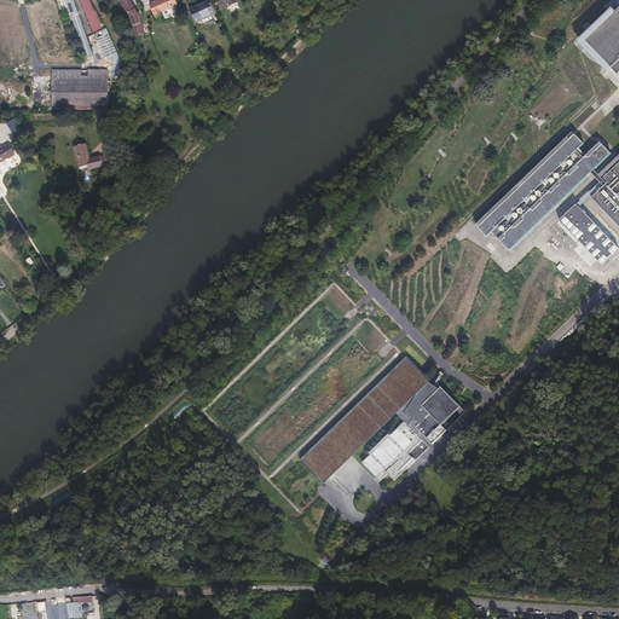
[(92,55),(73,0),(68,0),(87,56),(92,55)]
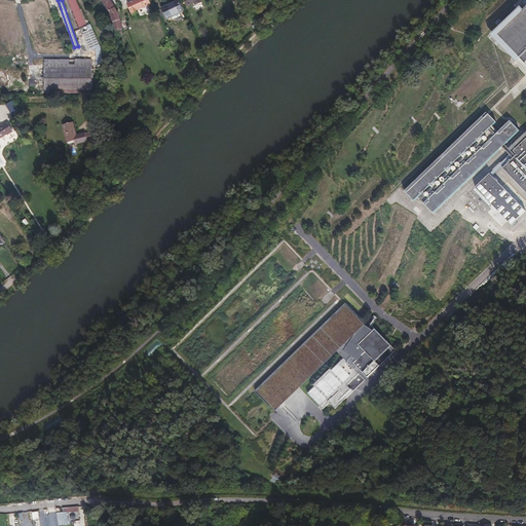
[(85,26),(75,0),(68,0),(79,29),(85,26)]
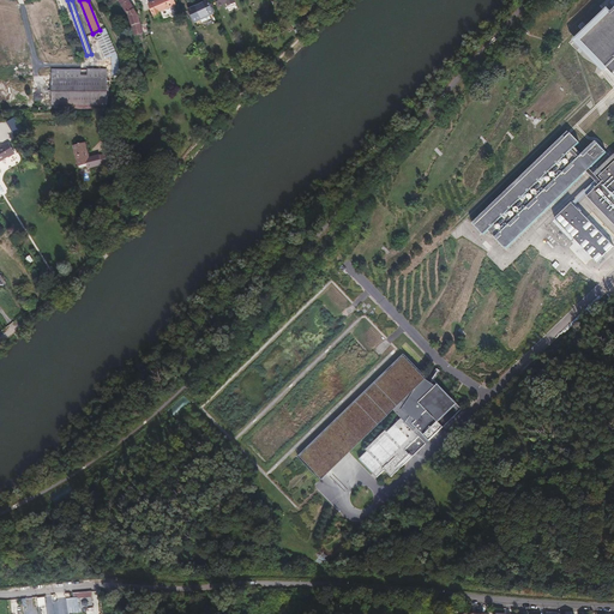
[(134,11),(127,0),(120,0),(120,1),(127,13),(134,11)]
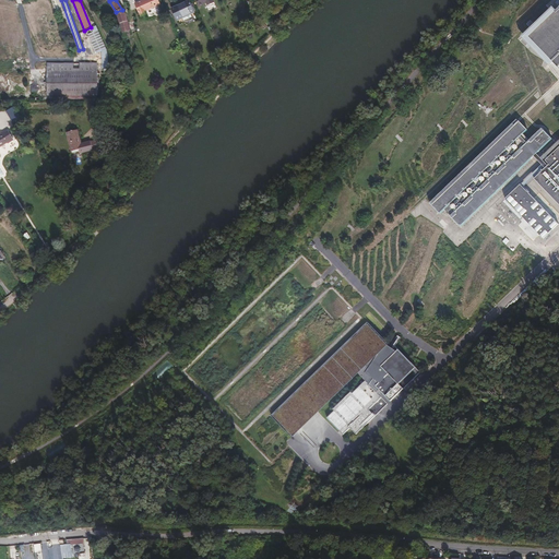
[(155,12),(150,0),(145,0),(135,4),(141,18),(155,12)]
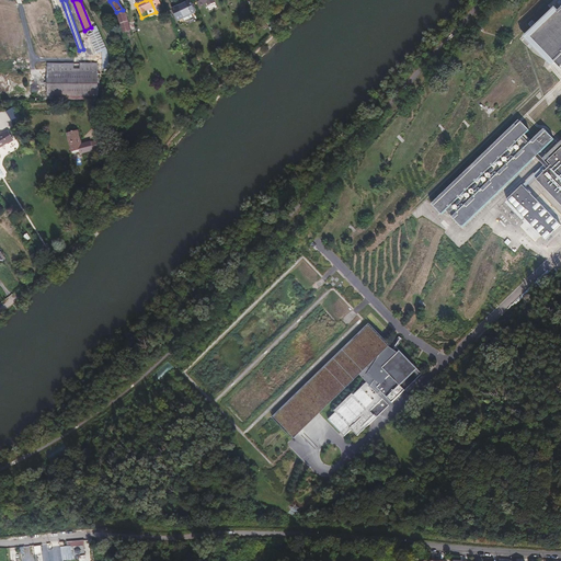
[(159,4),(160,4),(158,0),(150,0),(156,12),(161,10),(159,4)]
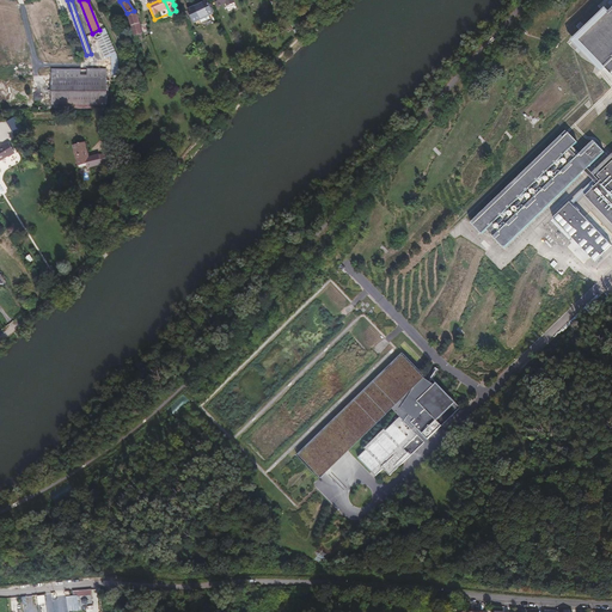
[(214,17),(208,4),(189,13),(195,26),(214,17)]
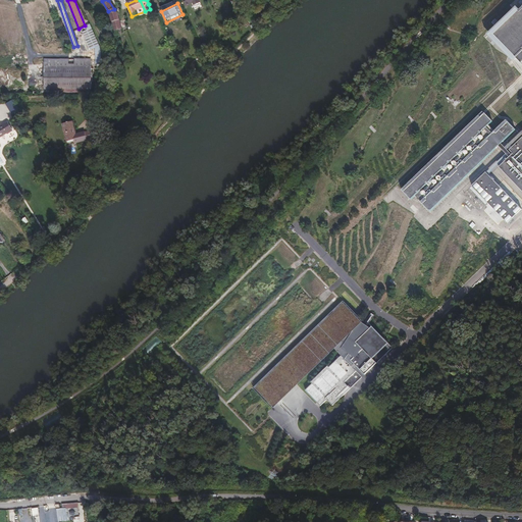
[(521,6),(493,35),(521,63),(521,6)]
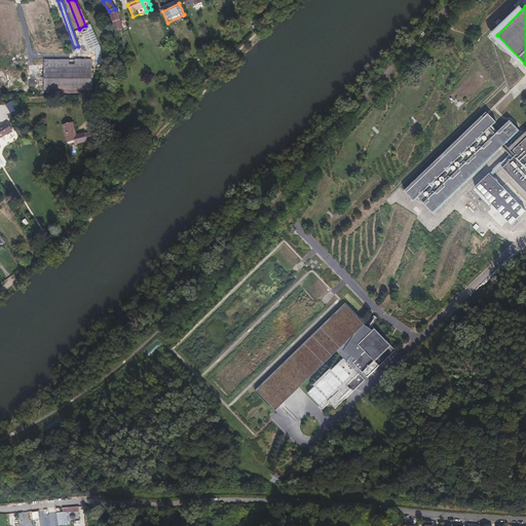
[(119,20),(115,9),(109,11),(111,19),(113,17),(115,23),(120,21),(119,20)]
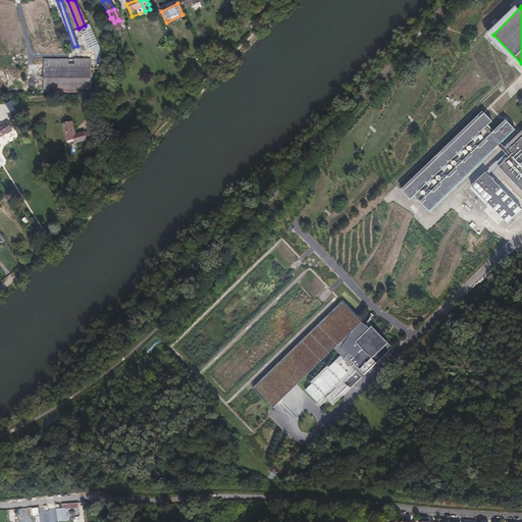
[(121,30),(119,20),(114,22),(112,17),(110,18),(114,32),(121,30)]
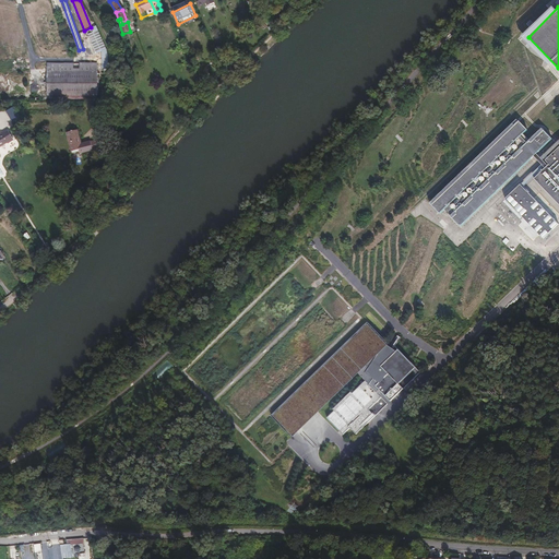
[(106,48),(99,34),(90,38),(97,52),(102,50),(106,48)]
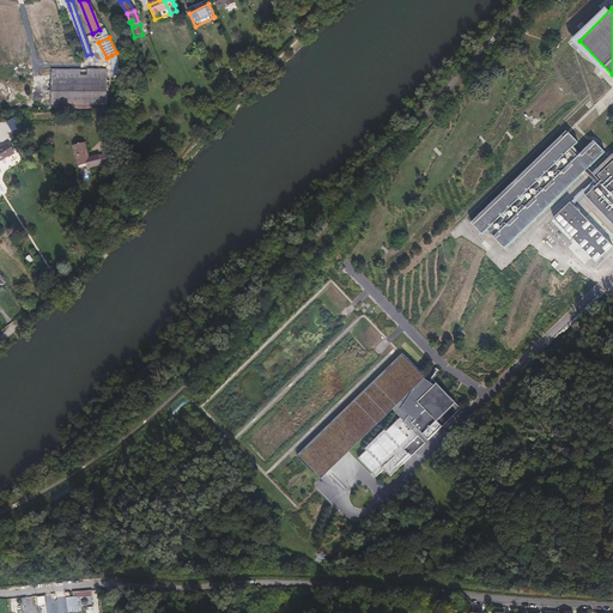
[(105,103),(105,71),(50,70),(50,103),(105,103)]
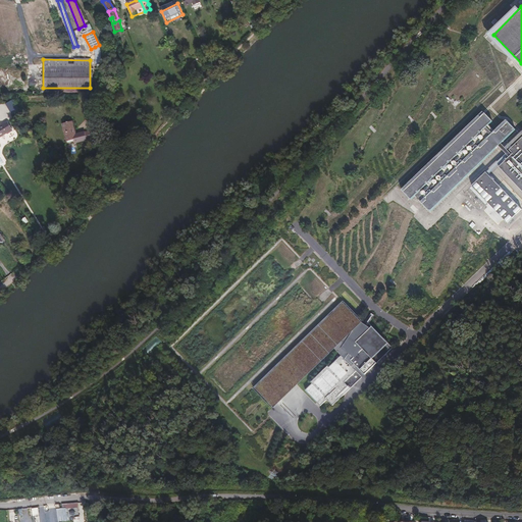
[(13,99),(5,103),(12,114),(19,110),(13,99)]
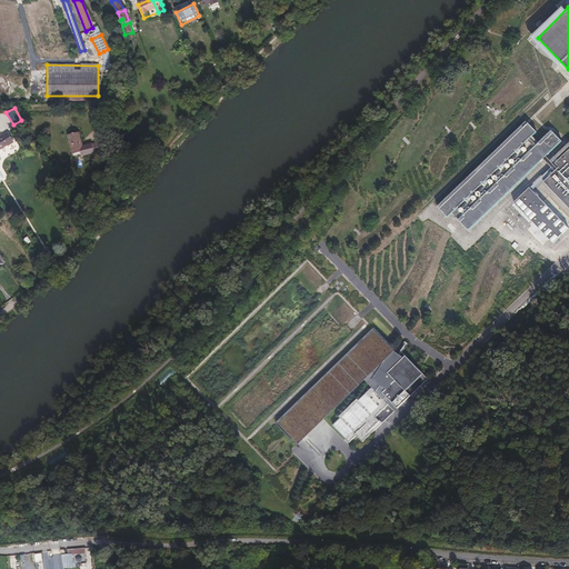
[(459,220),(469,231),(562,141),(552,130),(539,143),(532,137),(537,132),(527,121),(438,207),(448,218),(452,213),(459,220)]
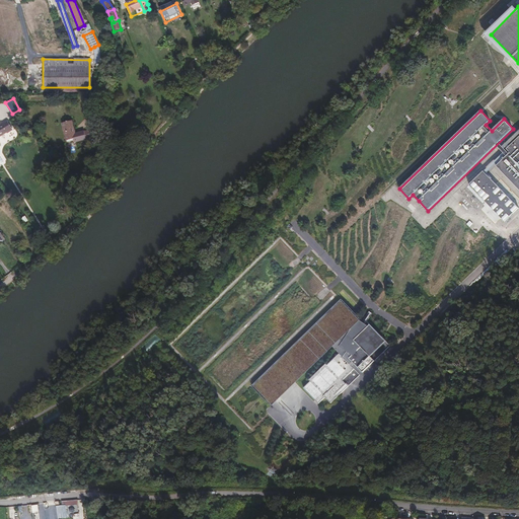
[(0,138),(8,133),(9,135),(13,132),(8,123),(0,127),(0,138)]
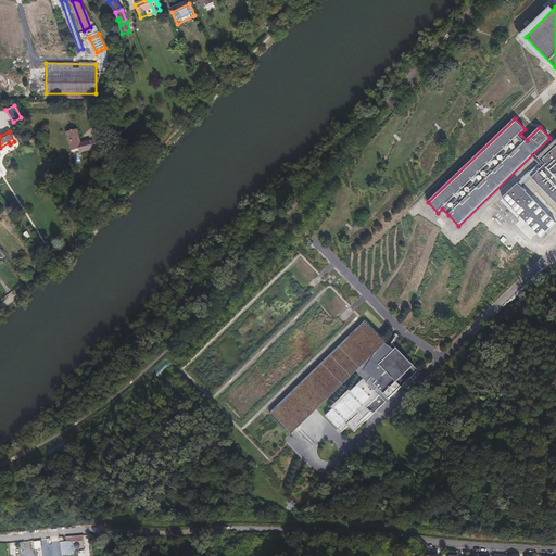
[(555,147),(543,160),(546,163),(531,178),(555,203),(555,147)]
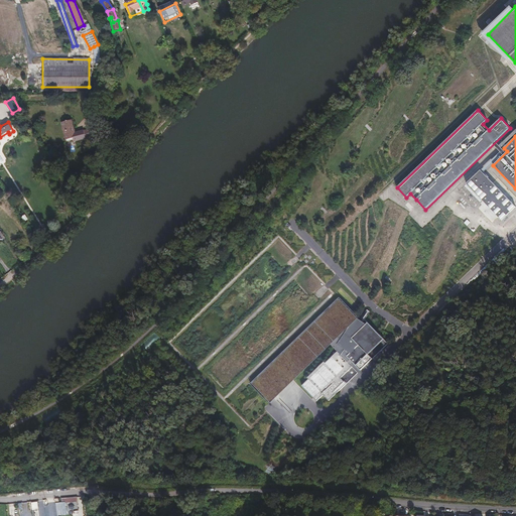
[(481,170),(467,183),(502,221),(515,207),(481,170)]
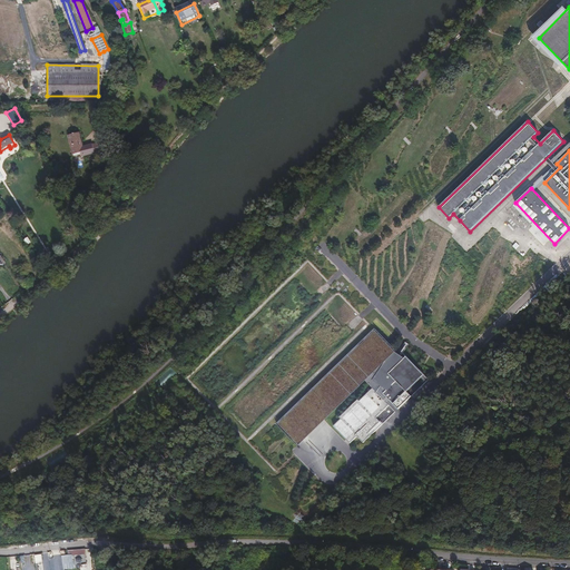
[(364,381),(366,379),(382,386),(386,391),(384,393),(399,409),(429,380),(406,356),(404,359),(395,352),(375,331),(278,424),(298,444),(364,381)]
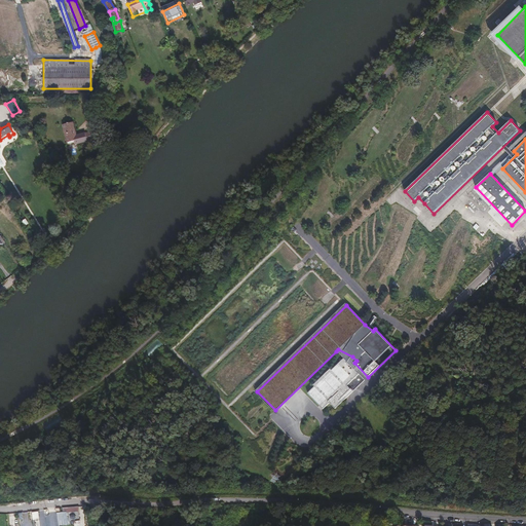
[(352,357),(338,349),(336,351),(344,359),(365,380),(368,377),(354,363),(357,361),(352,357)]
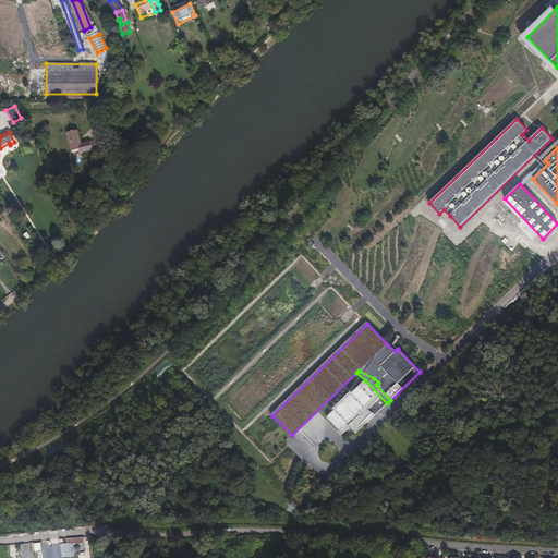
[(387,403),(365,380),(327,417),(343,434),(350,427),(355,434),(356,434),(387,403)]
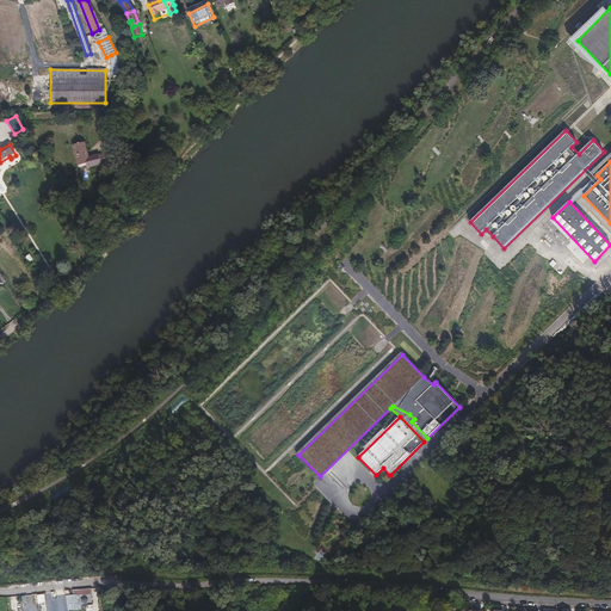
[(80,609),(76,594),(66,597),(68,610),(80,609)]
